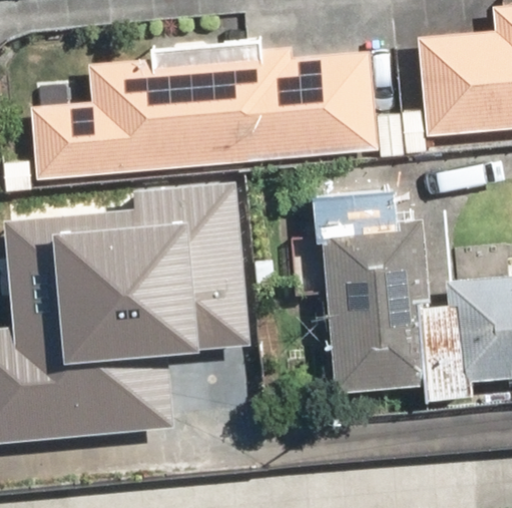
[(416,38),(425,136),(511,128),(511,5),(491,8),(493,32),(416,38)]
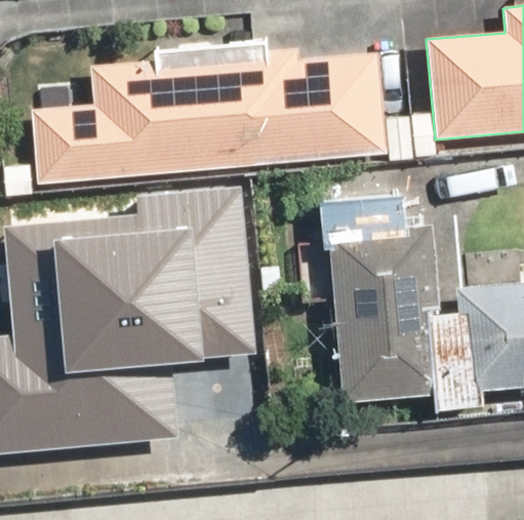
[(31,111),(38,186),(388,154),(378,55),(300,63),(299,47),(89,67),(93,105),(31,111)]
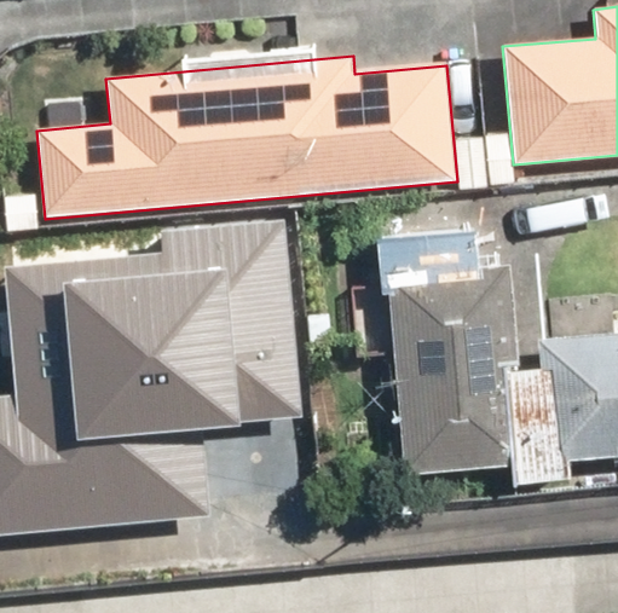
[(0,395),(0,535),(209,516),(192,329),(292,319),(282,218),(168,229),(175,318),(85,327),(90,388),(0,395)]
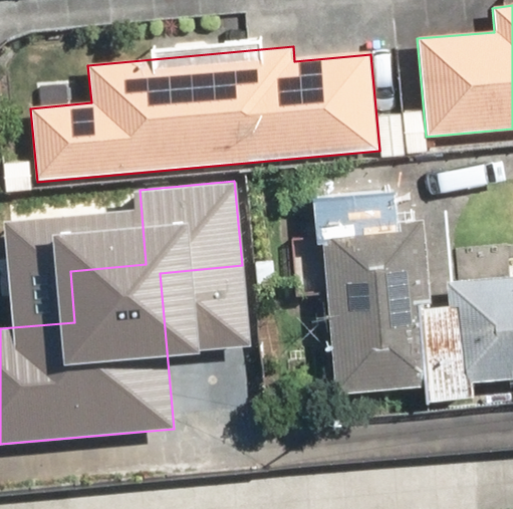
[(317,197),(336,399),(439,388),(424,222),(399,224),(393,190),(317,197)]
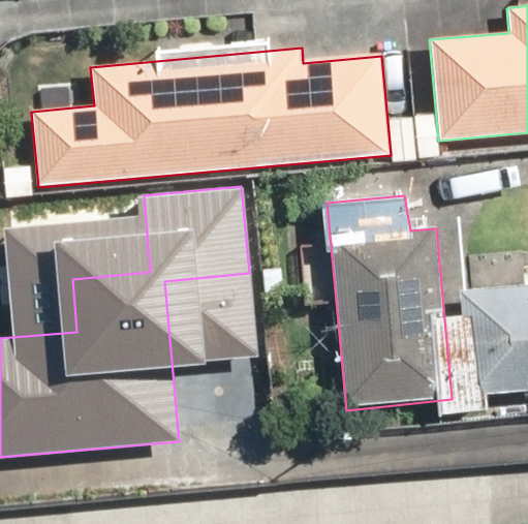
[(527,284),(464,291),(475,396),(527,390),(527,284)]
